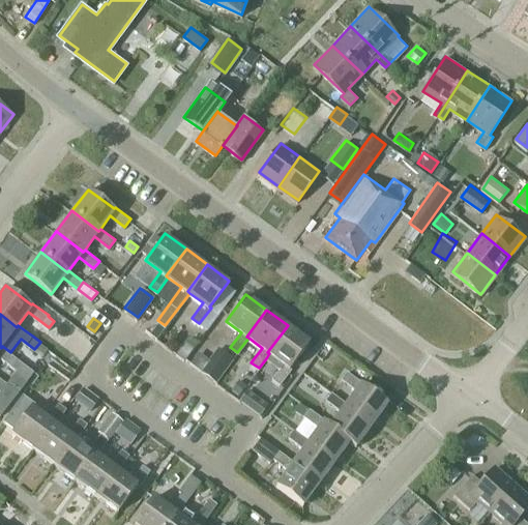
[(280,368),(272,378),(280,383),(291,368),(290,367),(309,341),(288,325),(267,352),(269,353),(266,358),(280,368)]
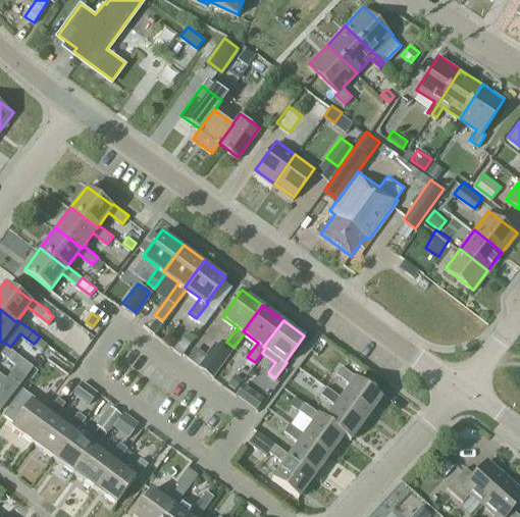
[(183,352),(195,335),(188,330),(185,331),(174,347),(183,352)]
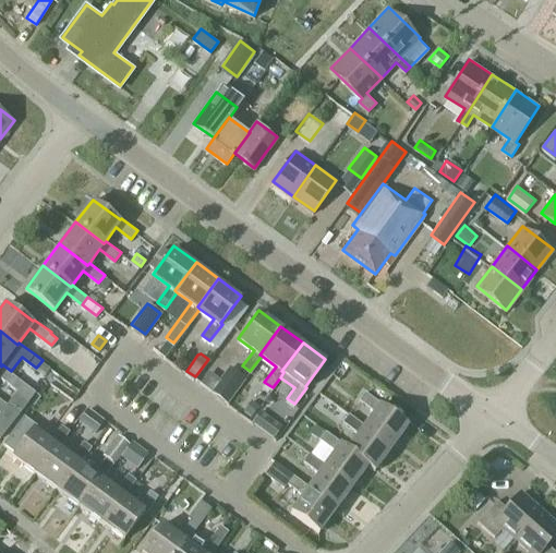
[(0,374),(29,397),(35,388),(11,371),(2,364),(1,367),(0,365),(0,374)]
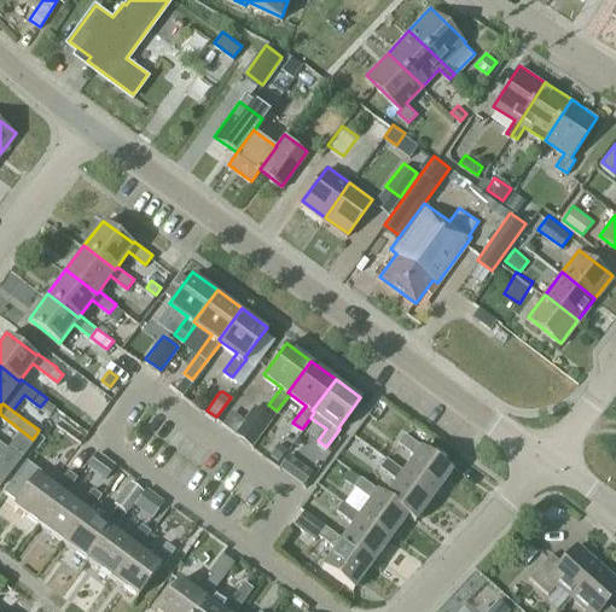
[(237,431),(253,443),(273,415),(257,404),(237,431)]
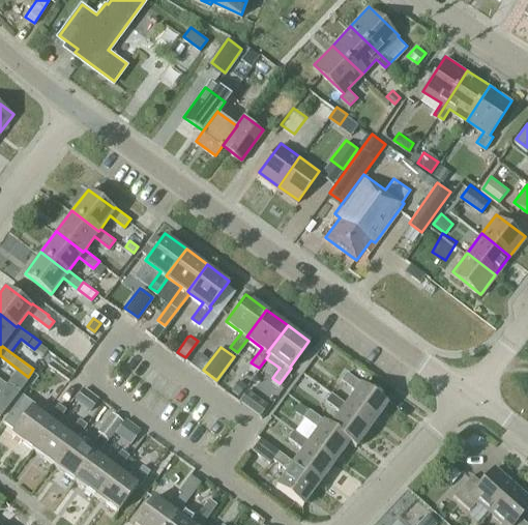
[(387,402),(361,383),(362,381),(347,370),(341,378),(356,388),(346,402),(345,404),(372,424),(387,402)]
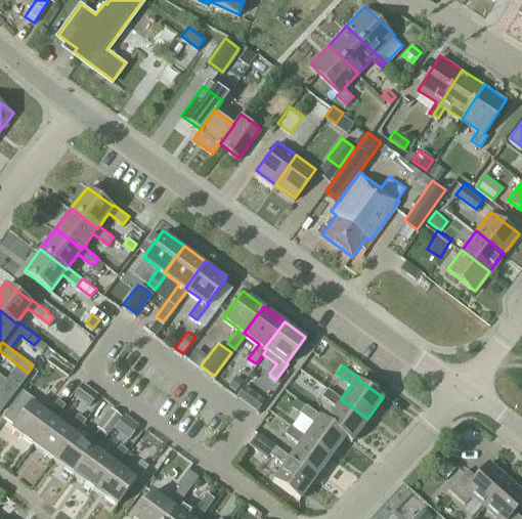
[(0,407),(0,408),(17,386),(0,372),(0,407)]
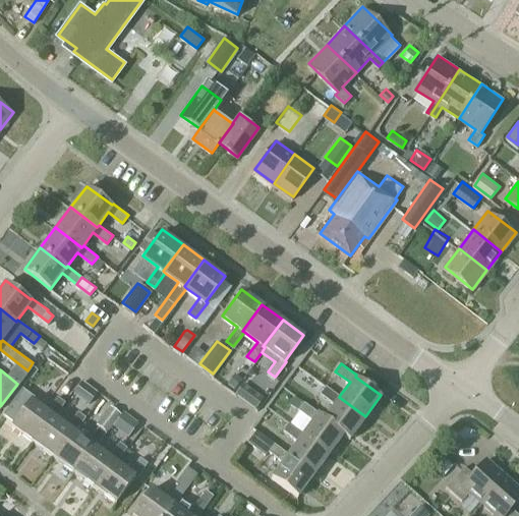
[(228,382),(235,387),(242,377),(235,371),(228,382)]
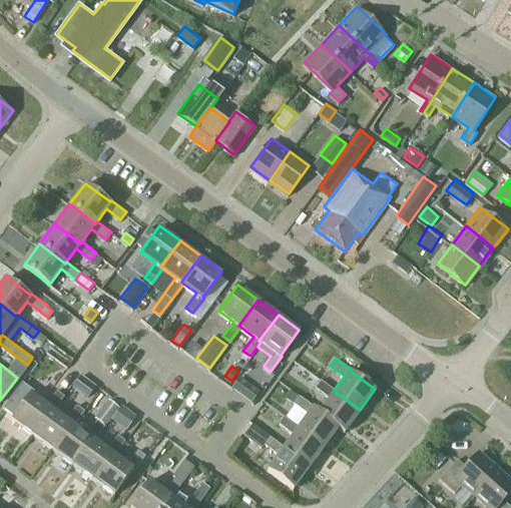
[(81,374),(73,385),(87,396),(96,384),(81,374)]
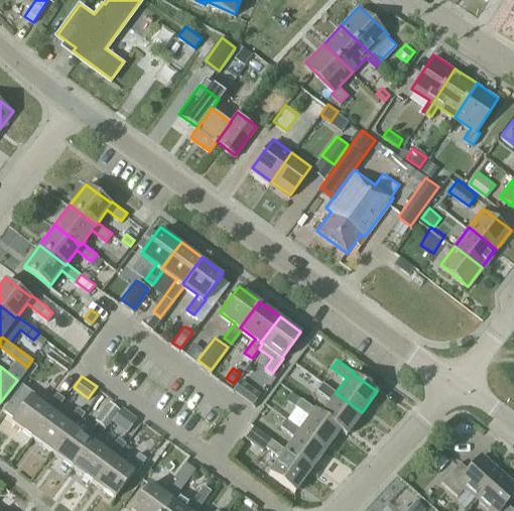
[(235,387),(254,401),(261,392),(242,378),(235,387)]
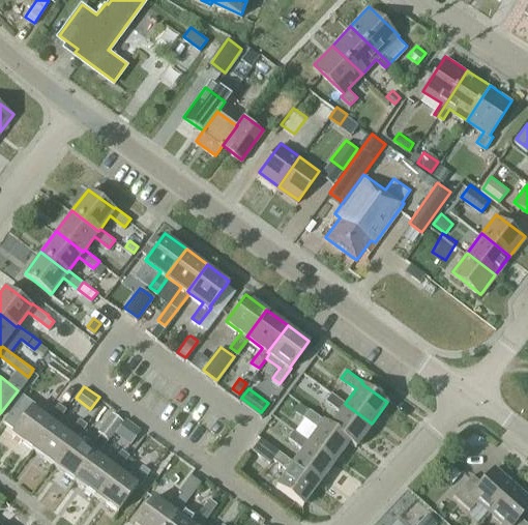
[(346,402),(331,391),(326,399),(341,410),(329,425),(350,440),(349,440),(356,445),(372,424),(345,404),(346,402)]
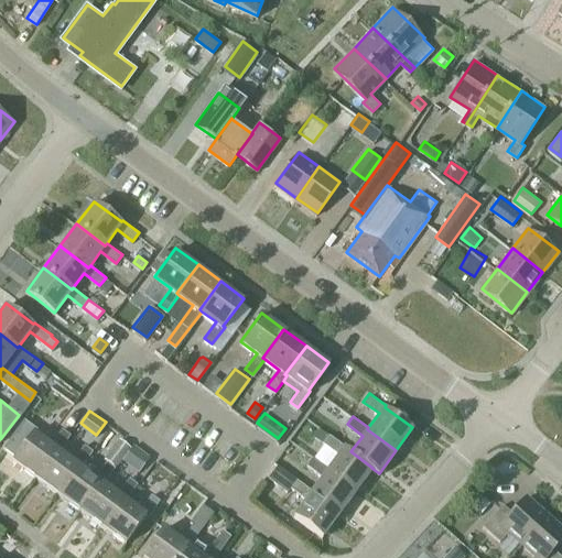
[(63,426),(51,442),(34,430),(36,426),(24,417),(3,446),(15,455),(13,459),(36,476),(57,447),(60,448),(71,433),(63,426)]
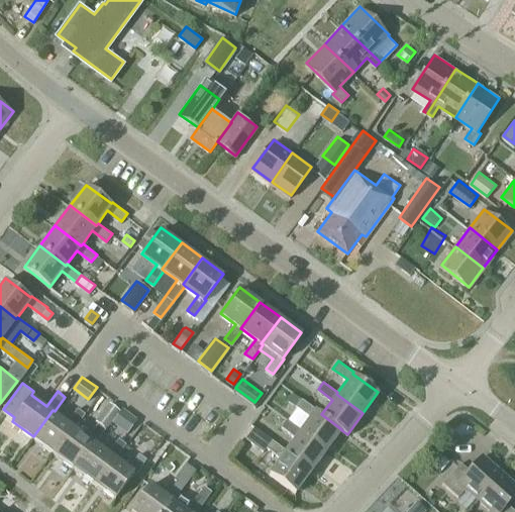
[(302,397),(296,405),(311,415),(301,428),(300,430),(326,449),(340,429),(341,429),(321,414),(316,410),(317,408),(302,397)]
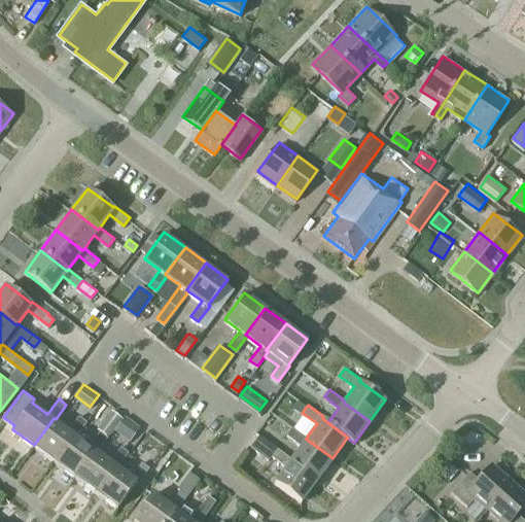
[(121,416),(112,409),(99,427),(108,435),(121,416)]
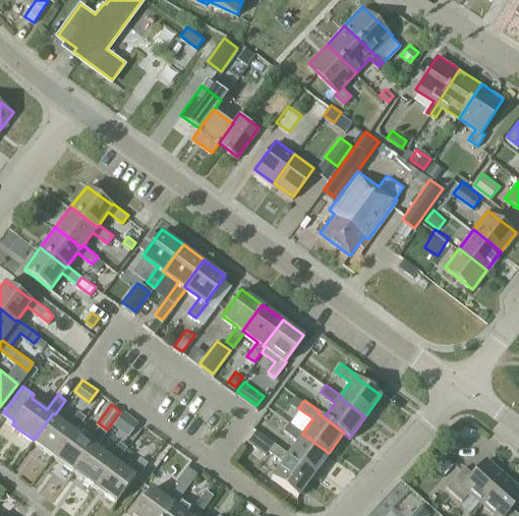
[(34,440),(54,455),(73,428),(75,430),(87,415),(78,409),(68,424),(55,414),(53,413),(34,440)]
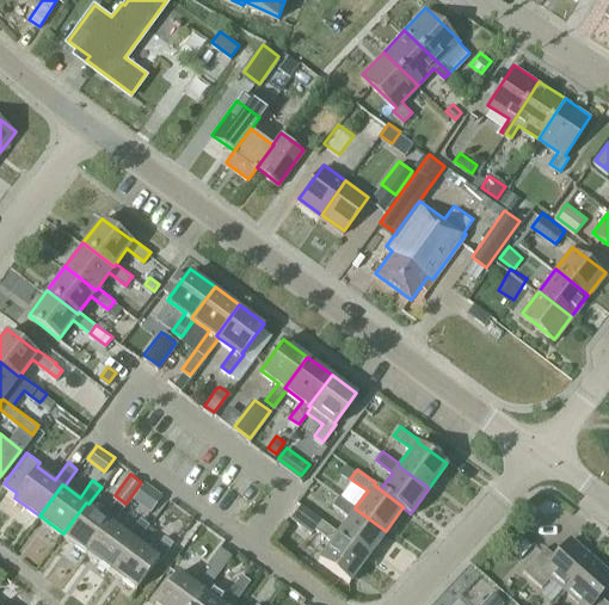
[(162,493),(146,481),(134,497),(152,508),(162,493)]
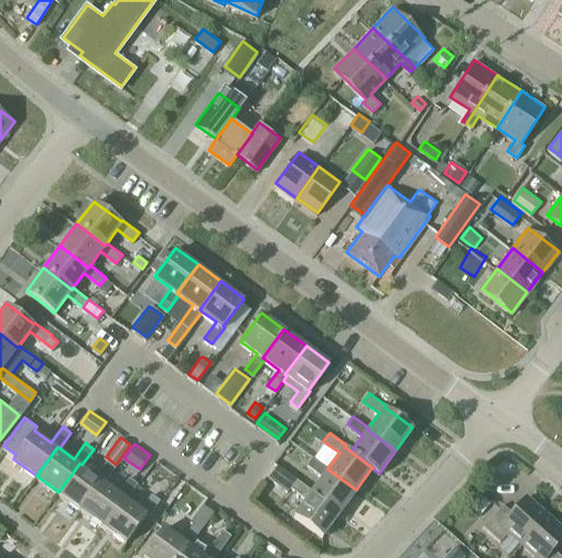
[(328,467),(313,456),(306,463),(323,476),(312,490),(311,492),(339,513),(356,490),(327,469),(328,467)]
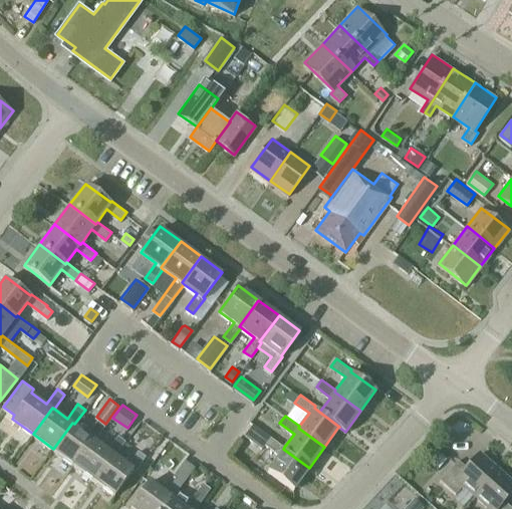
[(53,449),(73,464),(92,438),(94,439),(105,425),(98,419),(87,434),(74,424),(72,423),(53,449)]
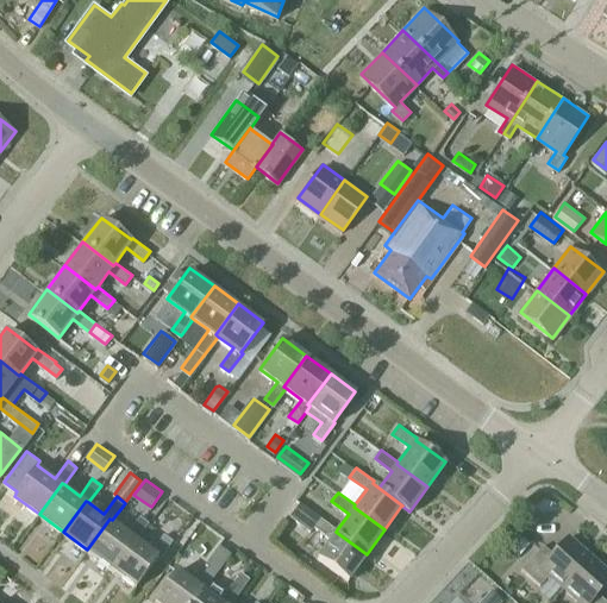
[(349,578),(367,554),(336,532),(337,529),(300,502),(291,515),(311,529),(313,526),(331,538),(318,556),(349,578)]
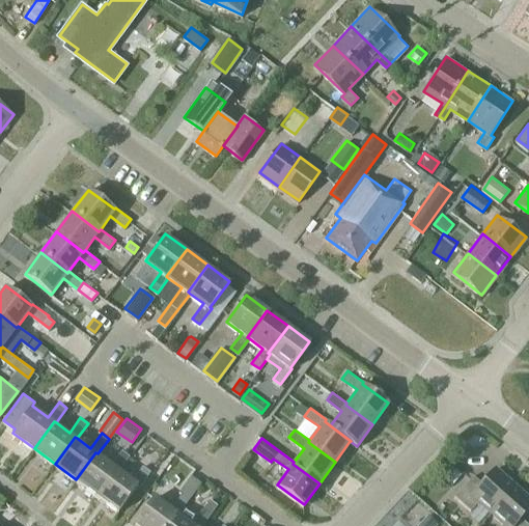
[(98,453),(95,452),(76,479),(98,495),(117,468),(119,469),(130,454),(122,448),(111,464),(98,453)]
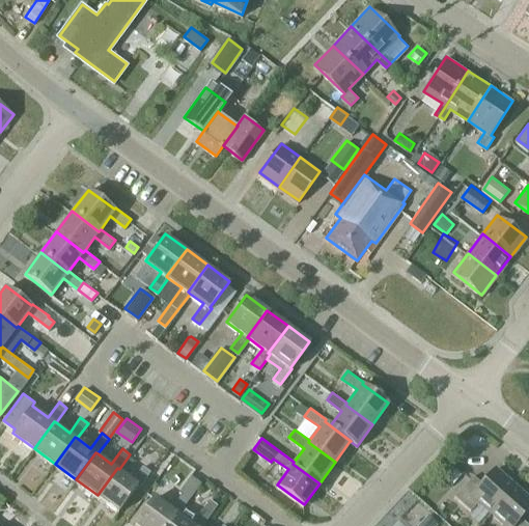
[(119,469),(117,468),(98,495),(118,510),(138,485),(139,486),(151,470),(143,464),(133,479),(119,469)]
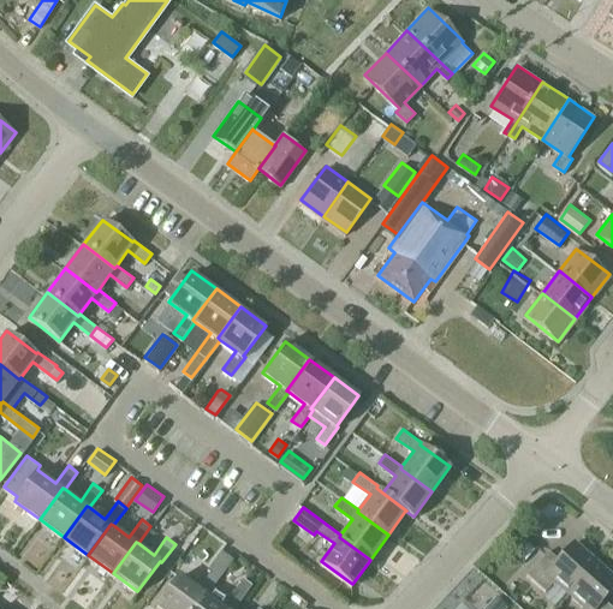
[(570,589),(595,561),(575,542),(559,559),(548,548),(525,572),(543,587),(554,575),(570,589)]
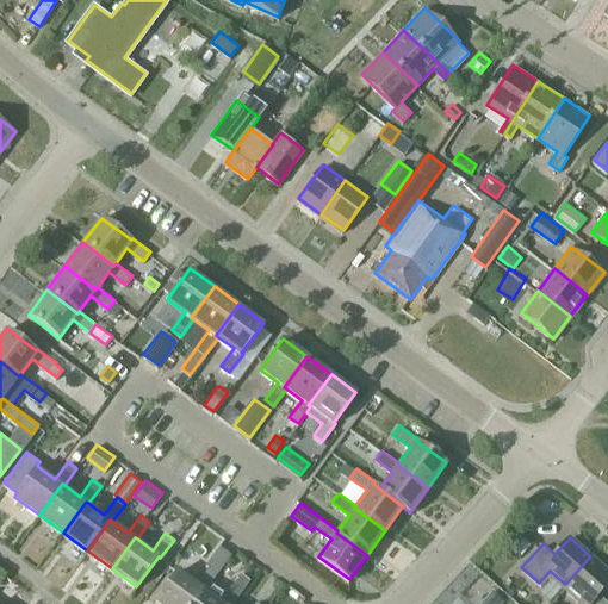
[(231,552),(219,543),(205,562),(209,565),(196,581),(178,568),(155,599),(160,603),(188,603),(203,586),(204,589),(231,552)]
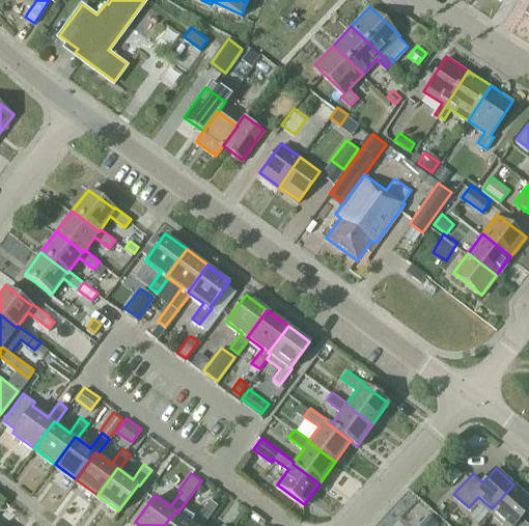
[(528,497),(513,485),(492,508),(504,520),(498,525),(525,525),(528,524),(521,517),(528,507),(528,497)]
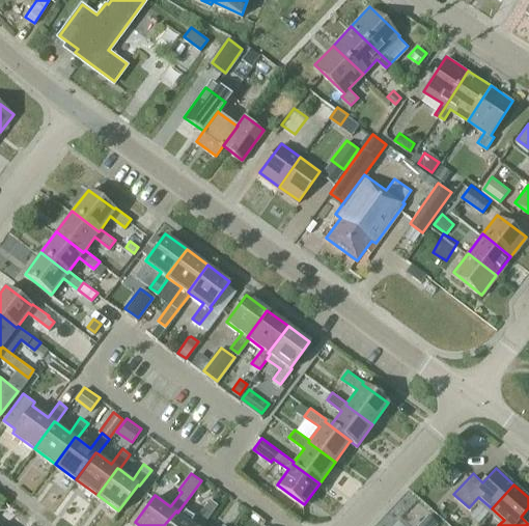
[(176,510),(164,525),(200,525),(217,503),(210,497),(191,522),(177,513),(176,510)]
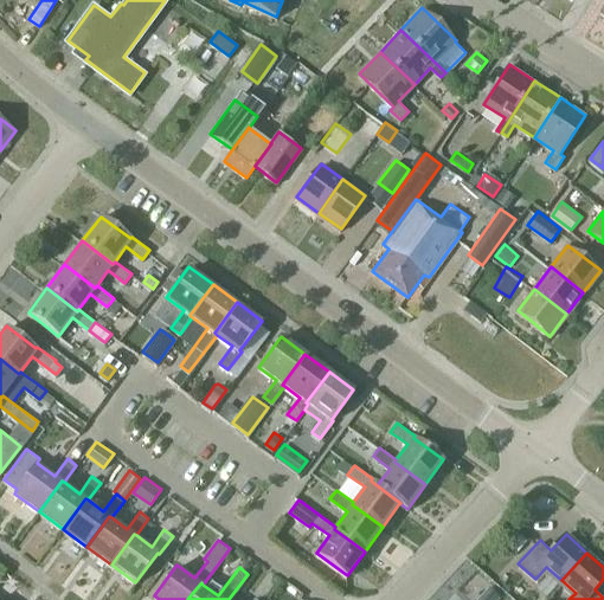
[(476,599),(496,599),(501,594),(489,585),(476,599)]
